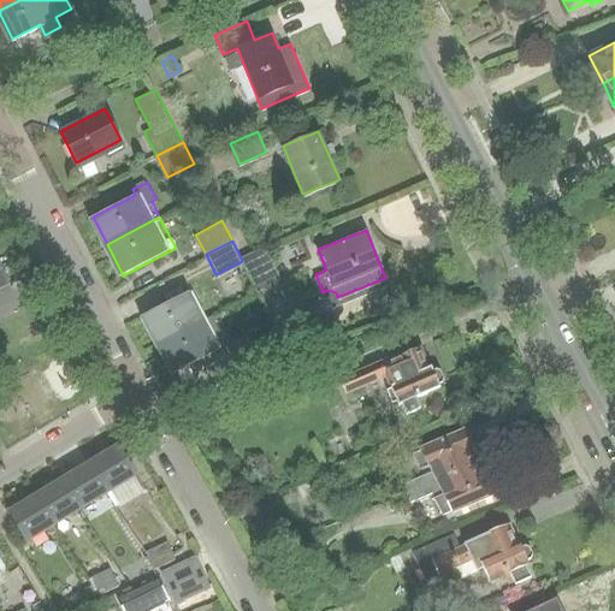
[(253,249),(240,255),(242,261),(256,289),(281,277),(265,247),(254,251),(253,249)]
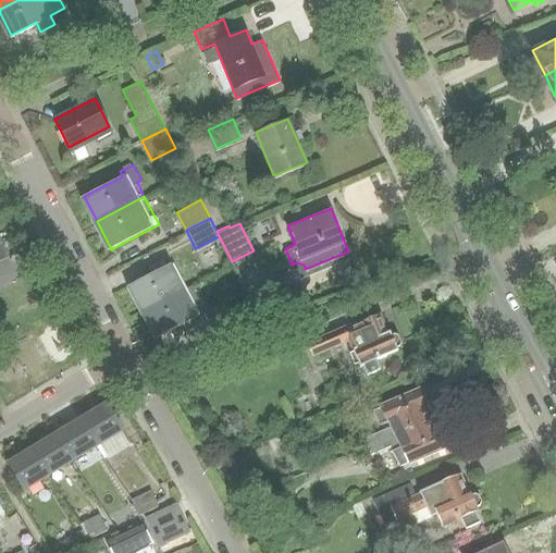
[(170,263),(131,283),(144,309),(183,289),(170,263)]
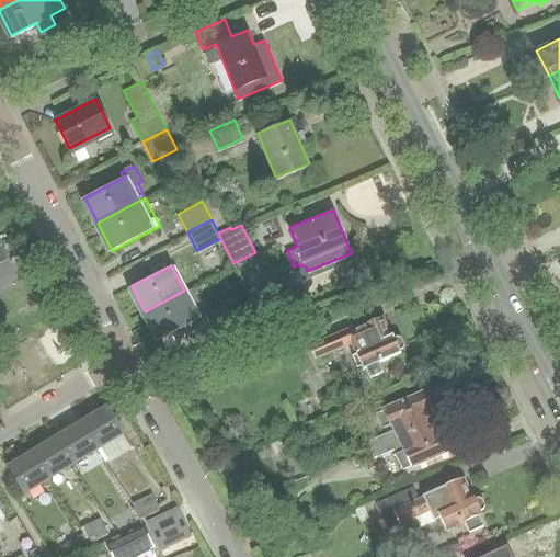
[(184,291),(145,311),(158,336),(197,316),(192,305),(200,300),(193,286),(184,291)]
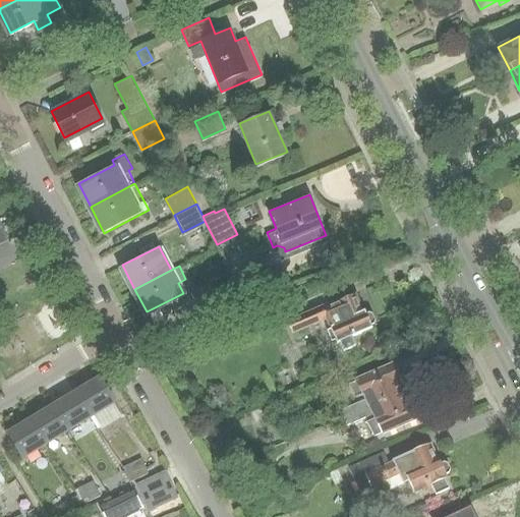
[(294,330),(327,316),(337,341),(339,340),(342,348),(354,343),(350,335),(372,326),(371,324),(377,322),(370,307),(365,309),(364,307),(363,307),(357,292),(334,301),(333,299),(289,319),(294,330)]
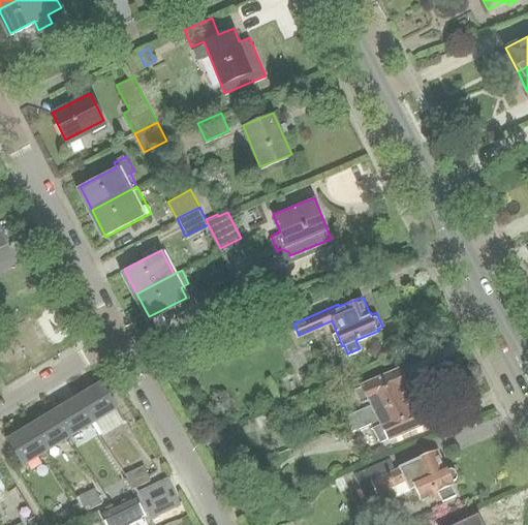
[(404,369),(401,370),(399,366),(361,382),(362,385),(354,389),(361,403),(369,400),(370,403),(344,414),(347,422),(407,395),(403,384),(406,383),(405,381),(408,379),(404,369)]
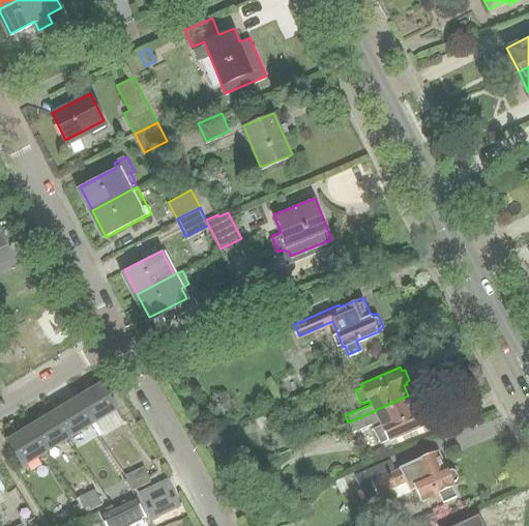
[(100,382),(80,395),(95,418),(116,406),(100,382)]
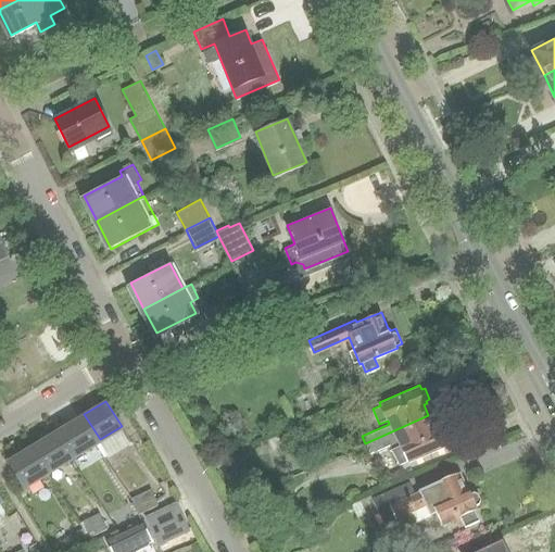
[(84,414),(59,429),(75,455),(100,439),(84,414)]
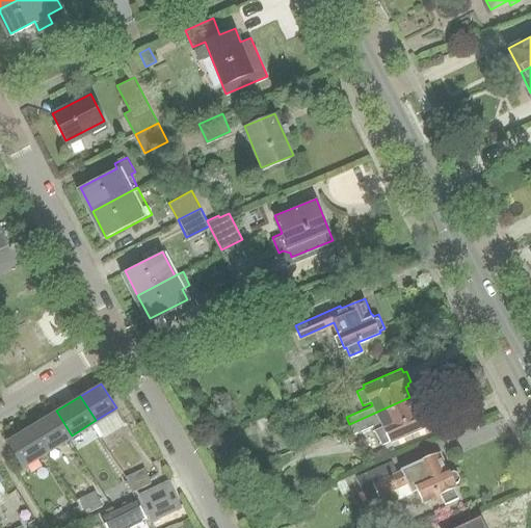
[(418,406),(415,407),(409,397),(349,424),(352,431),(379,420),(382,426),(376,428),(382,443),(427,423),(426,420),(428,419),(423,407),(420,408),(418,406)]
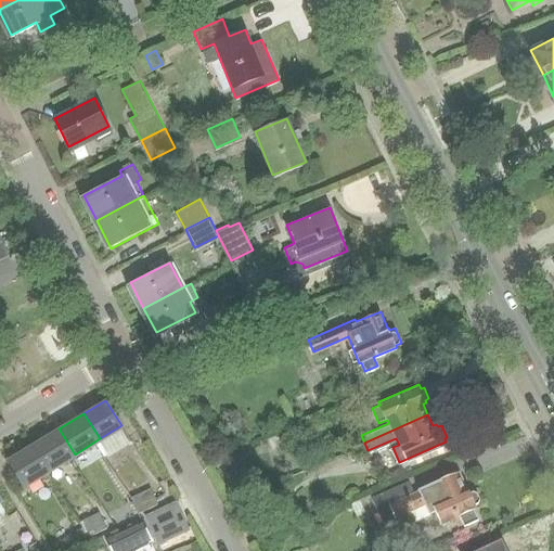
[(59,428),(35,444),(51,469),(75,455),(59,428)]
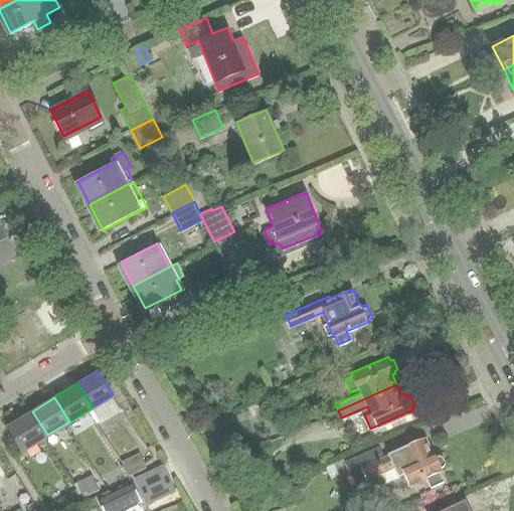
[(22,450),(47,435),(32,411),(8,427),(22,450)]
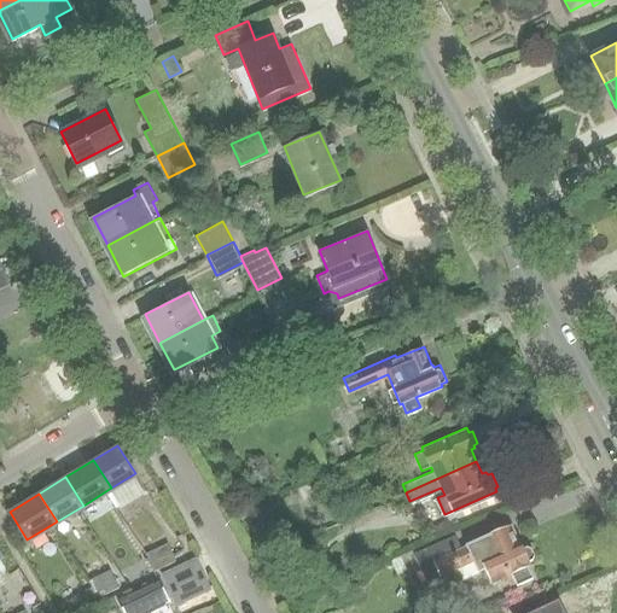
[(534,555),(529,543),(523,546),(522,542),(519,543),(511,524),(460,547),(455,533),(414,552),(426,578),(481,554),(492,578),(511,570),(517,584),(533,577),(527,562),(530,561),(528,558),(534,555)]
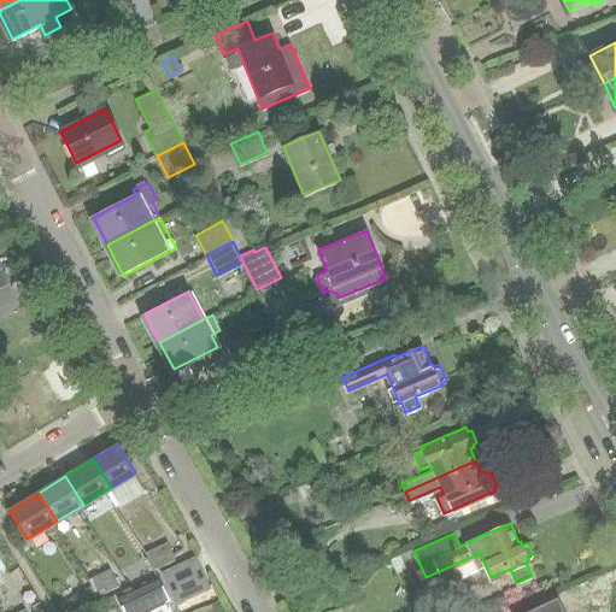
[(186,531),(148,551),(158,569),(177,558),(177,555),(194,547),(186,531)]
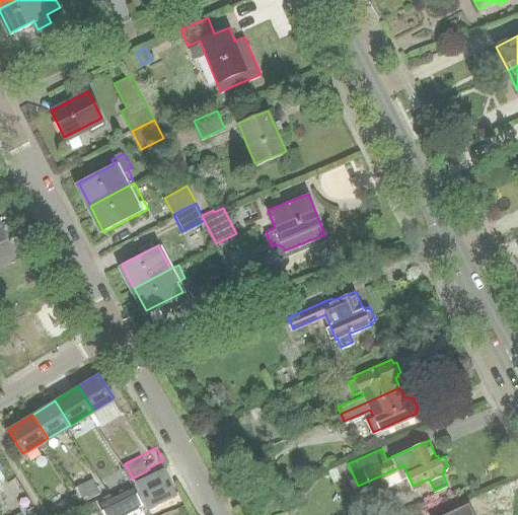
[(79,491),(67,498),(74,508),(103,491),(94,476),(93,477),(86,466),(70,476),(79,491)]
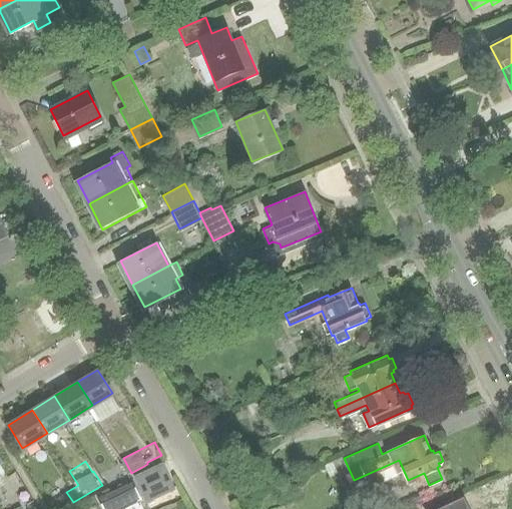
[(147,502),(174,489),(162,465),(135,478),(147,502)]
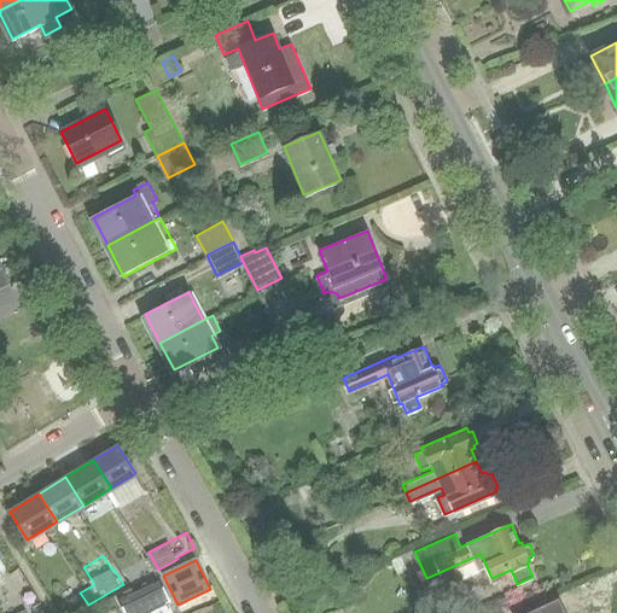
[(139,612),(169,599),(159,578),(120,597),(126,612),(139,612)]
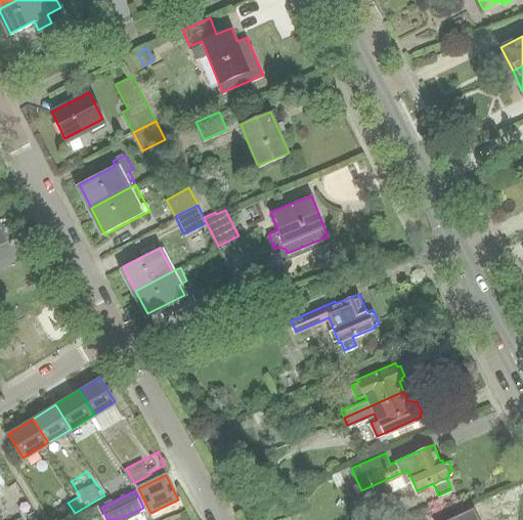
[(474,519),(471,511),(454,519),(450,511),(430,519),(474,519)]
